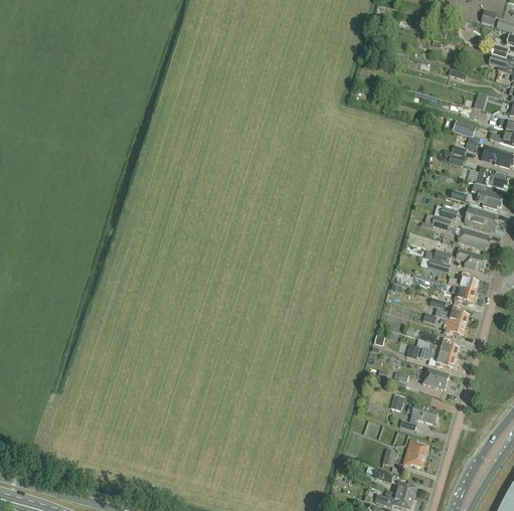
[(483,8),(480,20),(493,24),(496,12),(483,8)]
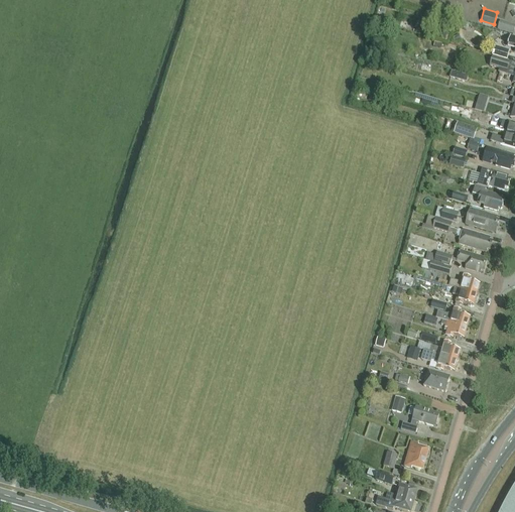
[(497,26),(513,30),(514,24),(514,21),(499,18),(497,26)]
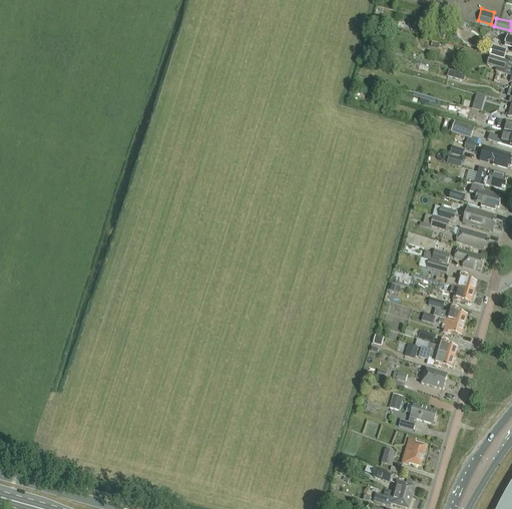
[(455,31),(449,35),(451,40),(458,36),(455,31)]
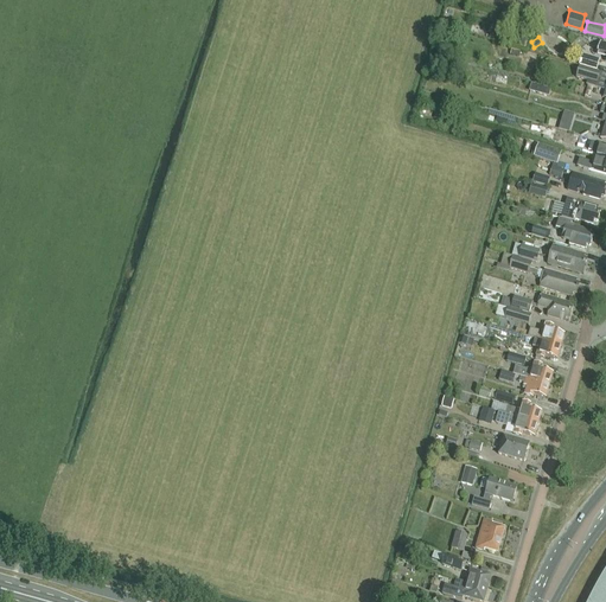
[(581,50),(578,62),(595,66),(599,56),(581,50)]
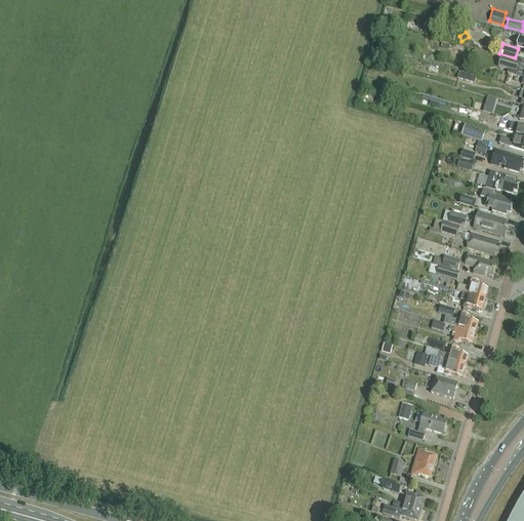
[(500,54),(497,64),(515,69),(518,59),(500,54)]
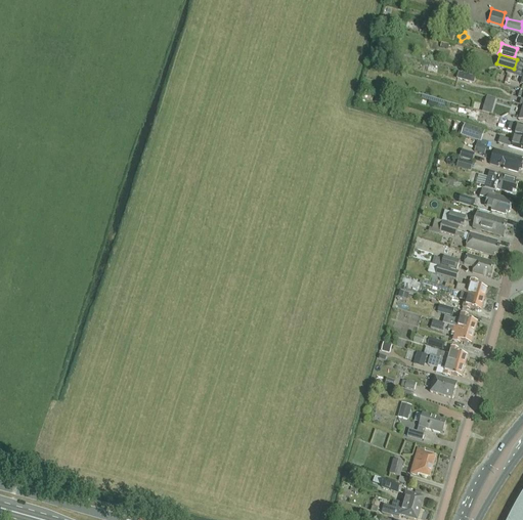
[(458,75),(473,81),(475,75),(459,70),(458,75)]
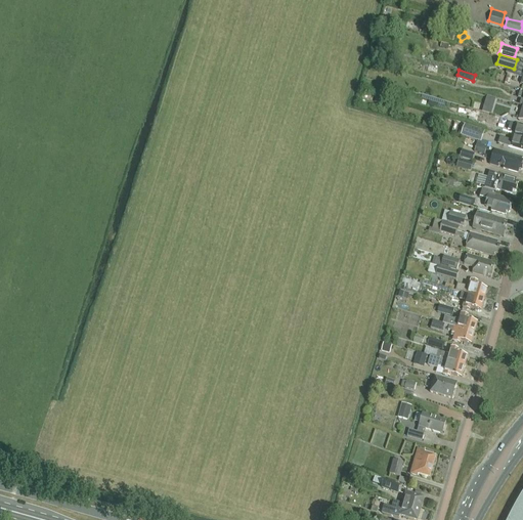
[(376,93),(374,99),(381,101),(383,95),(376,93)]
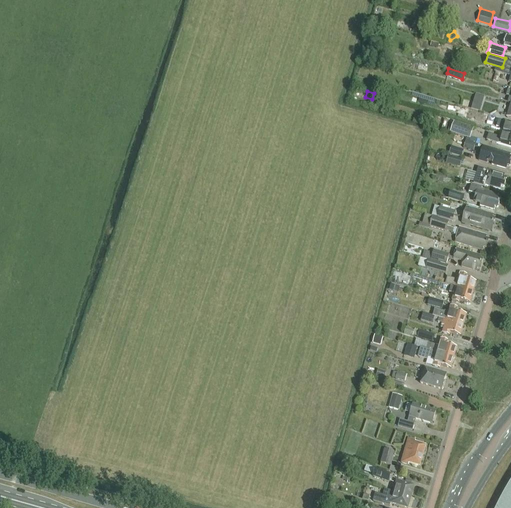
[(472,99),(470,106),(479,109),(481,101),(472,99)]
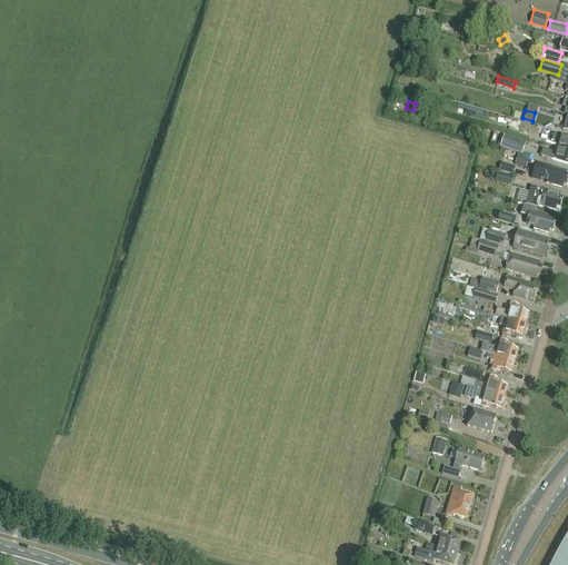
[(514,116),(511,125),(535,130),(537,122),(532,121),(522,118),(514,116)]
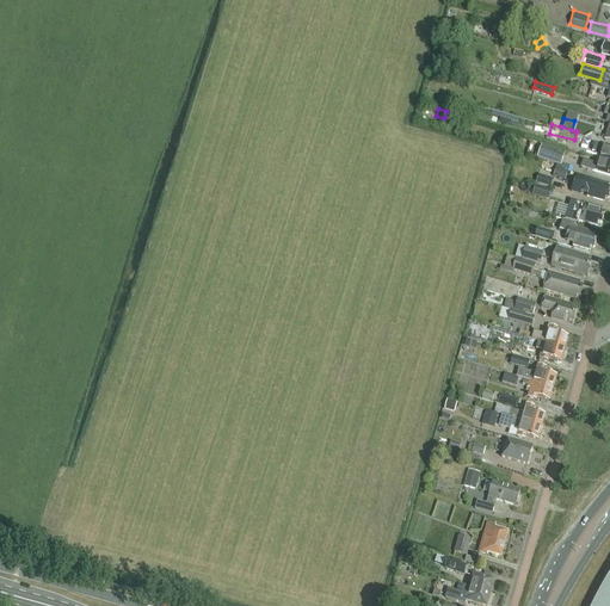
[(597,149),(596,154),(609,158),(609,143),(593,138),(591,147),(597,149)]
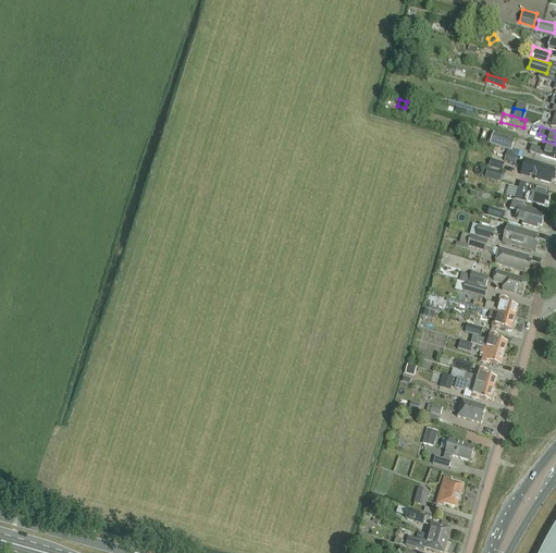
[(490,140),(511,147),(515,135),(493,128),(490,140)]
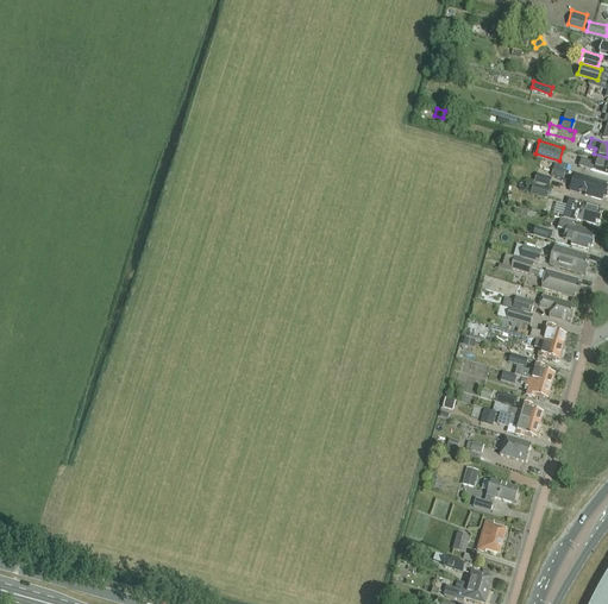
[(607,157),(594,153),(593,158),(582,156),(578,164),(607,171),(607,157)]
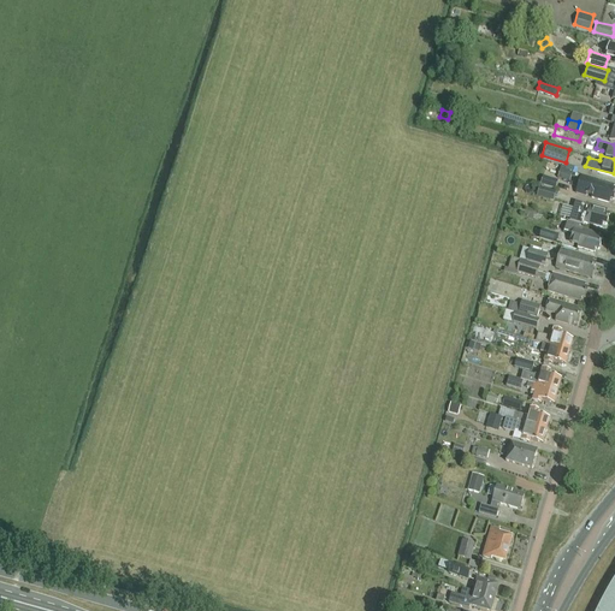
[(560,166),(557,175),(569,178),(572,170),(560,166)]
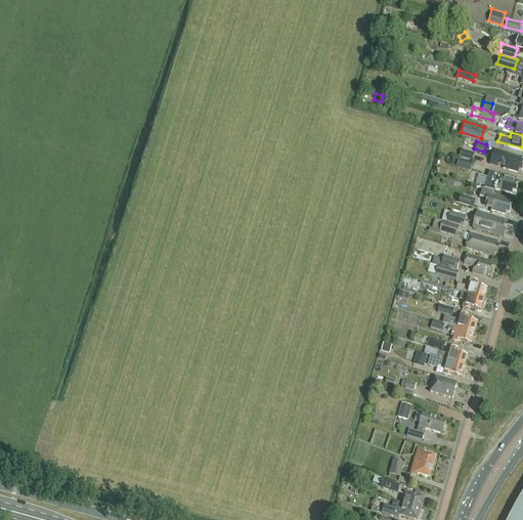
[(460,154),(473,158),(475,150),(462,146),(460,154)]
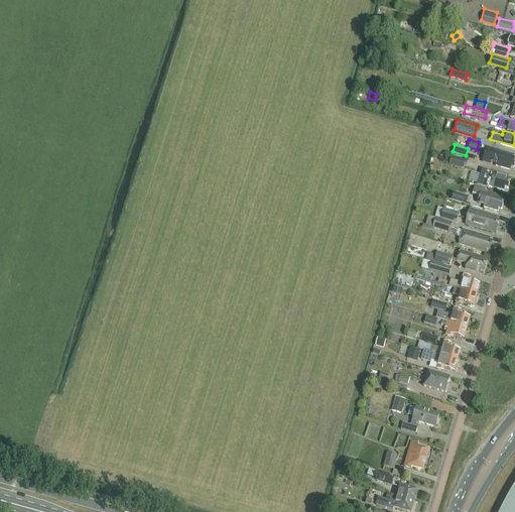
[(499,148),(489,145),(487,144),(483,158),(495,161),(494,162),(509,166),(510,164),(513,164),(514,156),(514,155),(512,154),(513,152),(499,147),(499,148)]
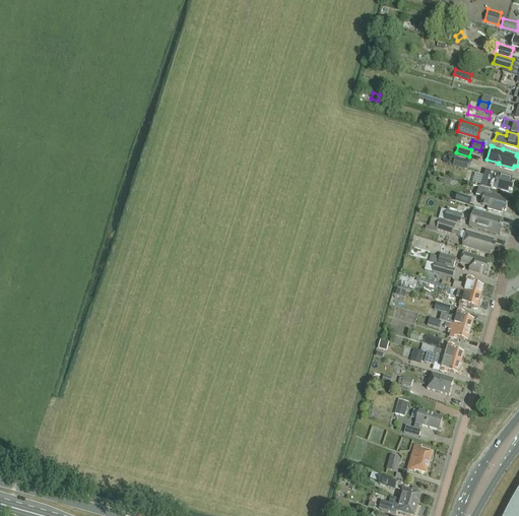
[(454,155),(452,163),(466,168),(468,159),(454,155)]
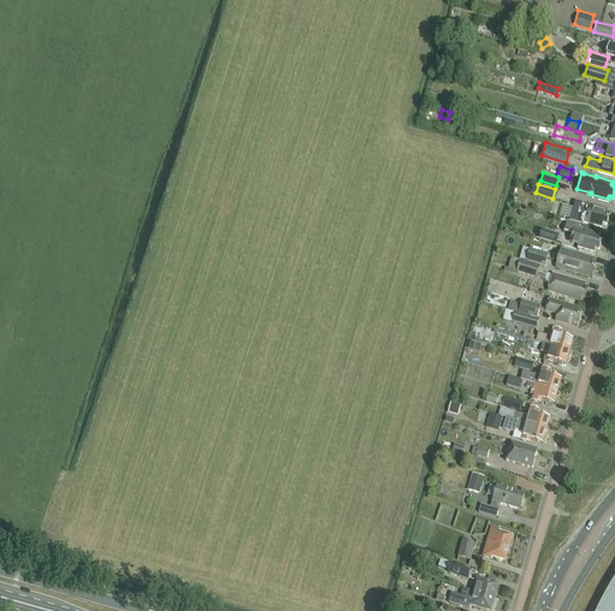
[(605,206),(589,201),(581,199),(580,203),(574,201),(573,203),(571,202),(569,206),(567,205),(563,215),(578,219),(580,208),(585,211),(583,219),(601,224),(602,220),(605,221),(608,211),(604,209),(605,206)]
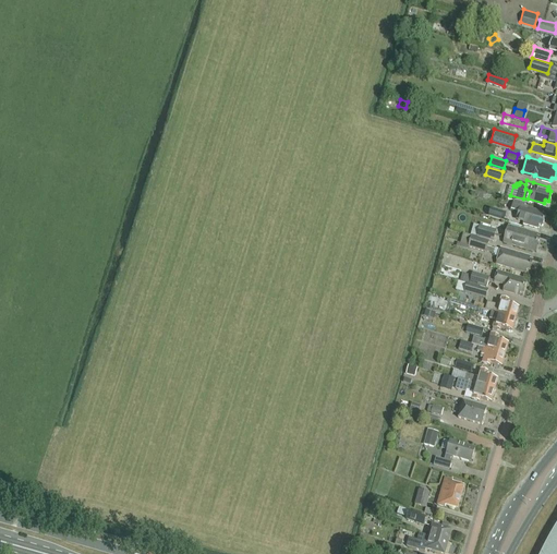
[(542,209),(527,204),(524,204),(527,200),(513,196),(510,207),(518,209),(516,217),(522,219),(522,220),(537,225),(539,223),(542,223),(544,213),(541,212),(542,209)]
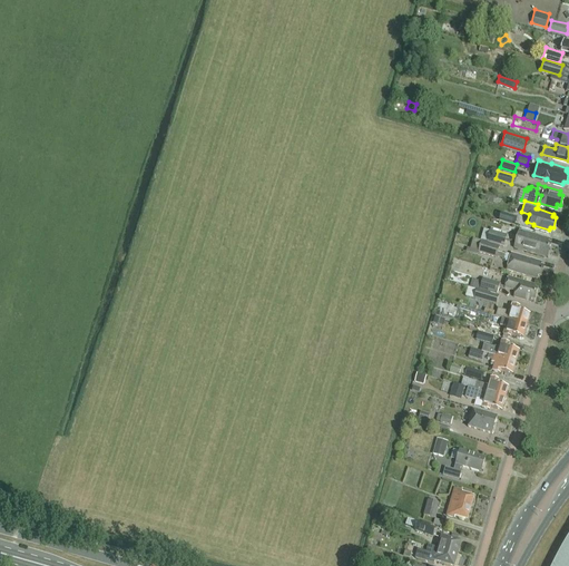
[(496,216),(514,222),(517,214),(498,208),(496,216)]
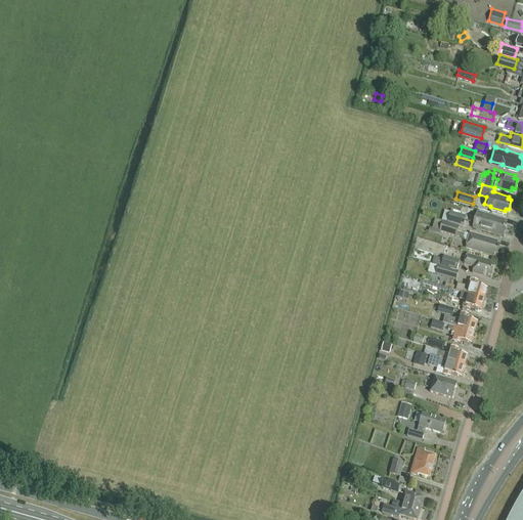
[(442,217),(463,224),(467,212),(451,207),(450,209),(445,208),(442,217)]
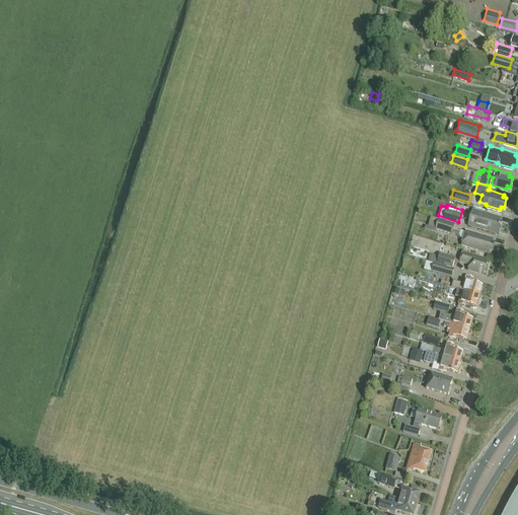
[(495,227),(498,228),(501,218),(498,218),(499,215),(471,208),(467,223),(494,230),(495,227)]
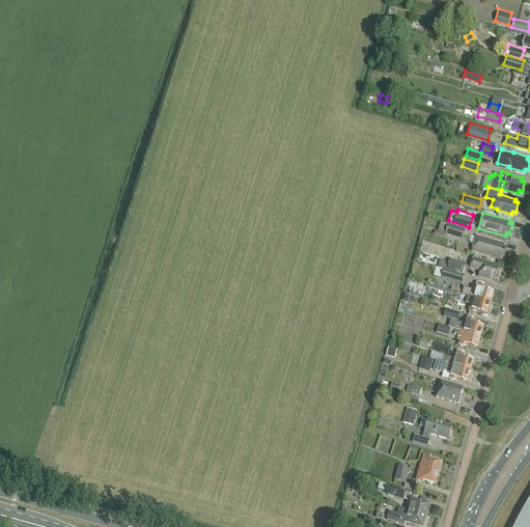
[(444,233),(447,221),(441,219),(438,228),(435,227),(434,231),(444,233)]
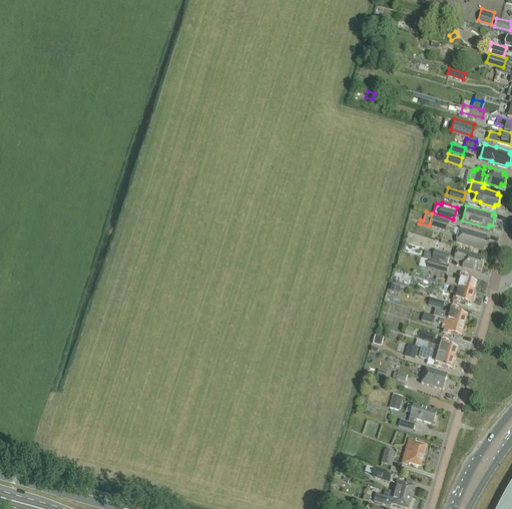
[(430,224),(447,228),(450,219),(433,214),(430,224)]
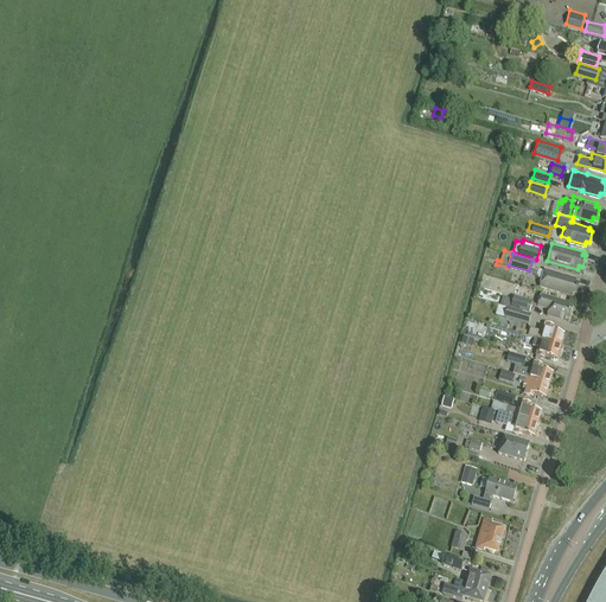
[(543,266),(543,268),(531,264),(530,270),(542,274),(538,283),(571,293),(572,289),(575,290),(579,280),(575,279),(575,275),(543,266)]
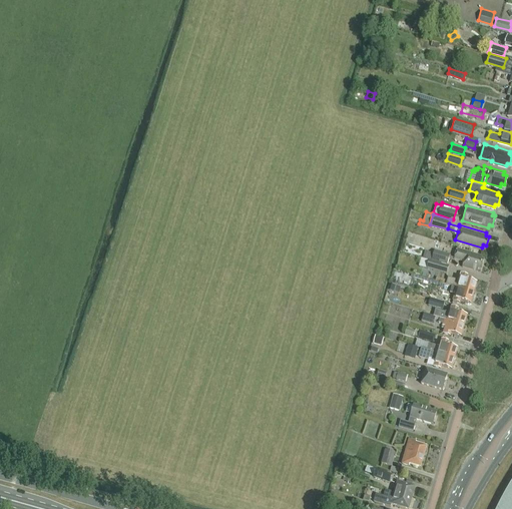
[(477,266),(480,267),(483,257),(480,256),(481,253),(456,245),(453,256),(463,259),(461,265),(476,269),(477,266)]
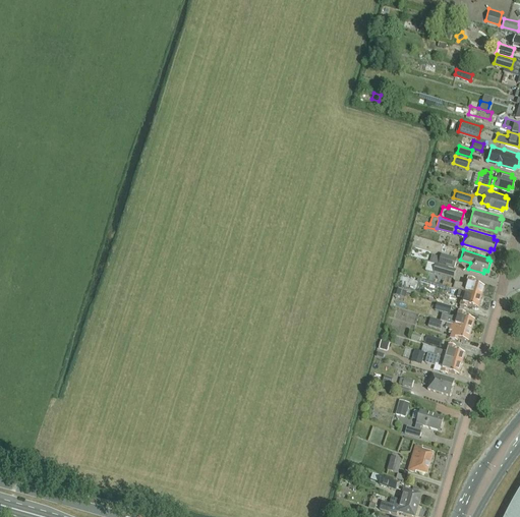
[(453,267),(457,255),(441,250),(440,254),(434,252),(431,261),(453,267)]
